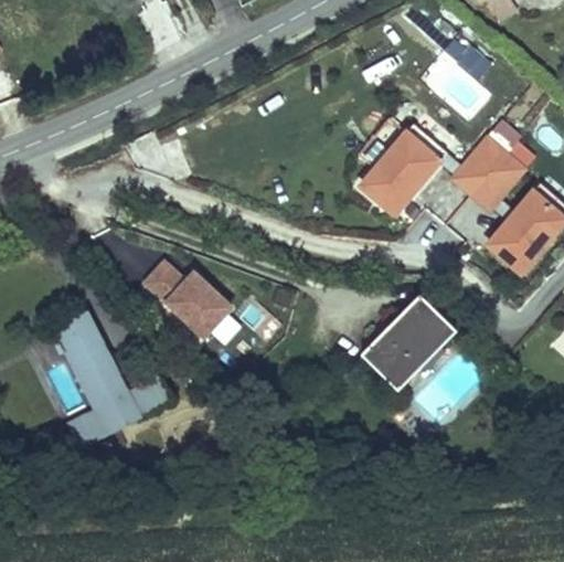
[(476,0),(477,1),(479,0),(487,0),(500,19),(514,8),(509,0),(476,0)]
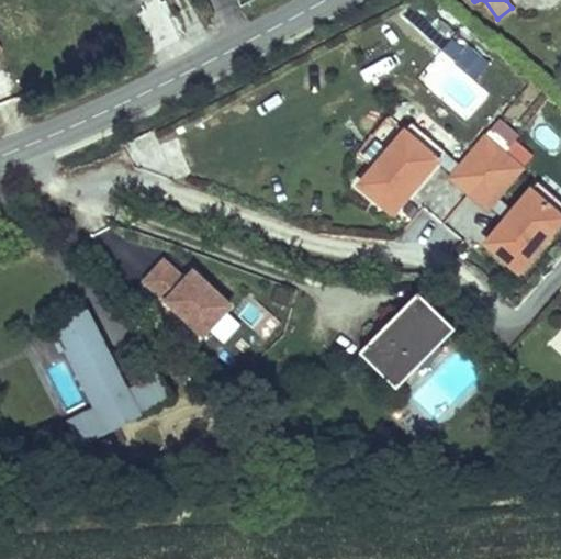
[(385,66),(408,47),(399,36),(377,55),(385,66)]
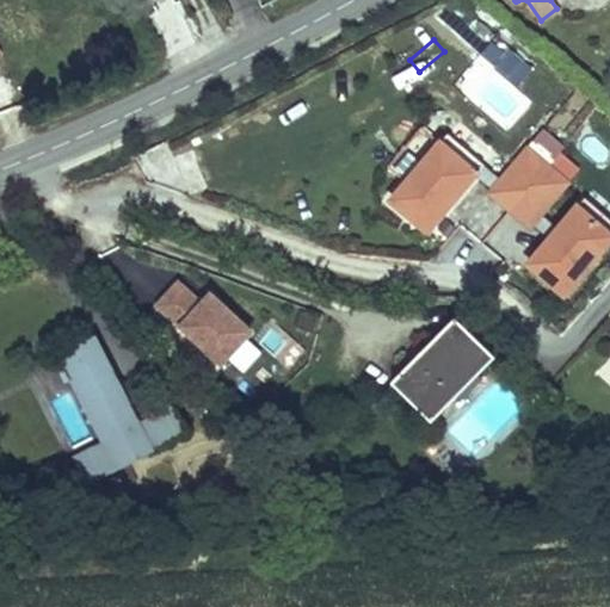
[(481,53),(494,63),(504,51),(491,41),(481,53)]
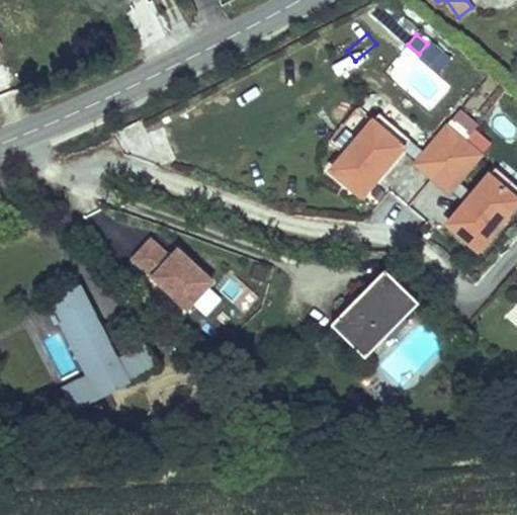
[(419,158),(416,161),(432,175),(460,142),(463,139),(478,121),(460,107),(425,150),(419,158)]
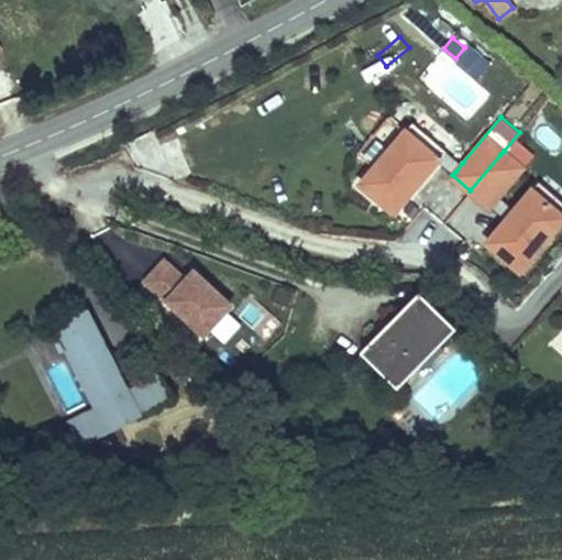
[(412,121),(405,129),(438,157),(455,172),(462,163),(412,121)]
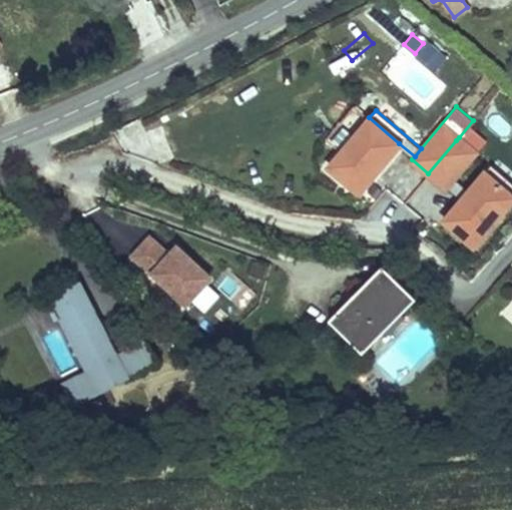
[(369,117),(328,166),(358,192),(399,143),(369,117)]
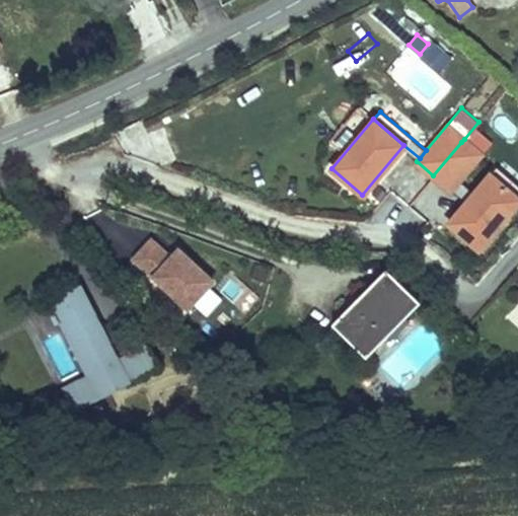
[(433,175),(450,190),(482,153),(464,139),(461,142),(433,175)]
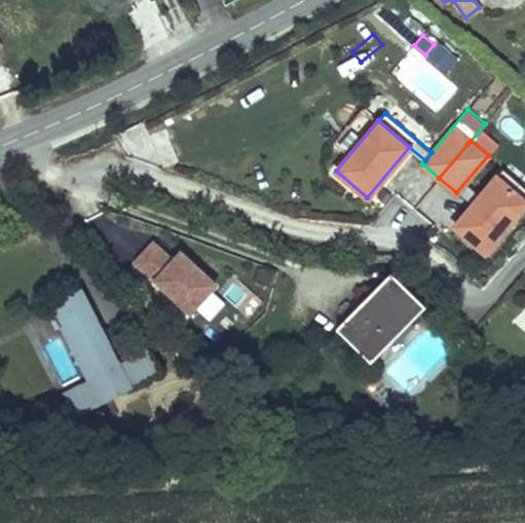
[(496,176),(524,199),(524,186),(502,167),(496,176)]
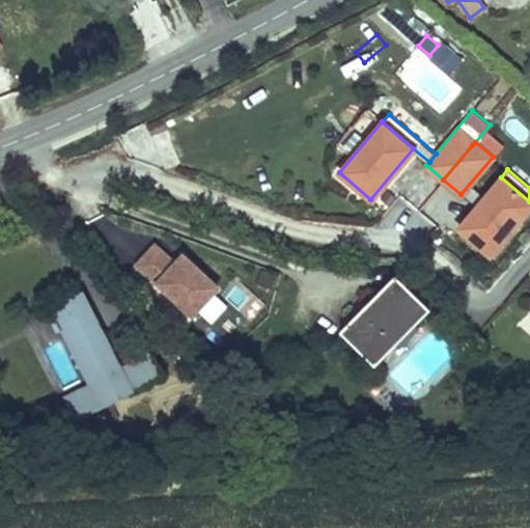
[(529,201),(501,177),(458,227),(490,254),(529,206),(529,201)]
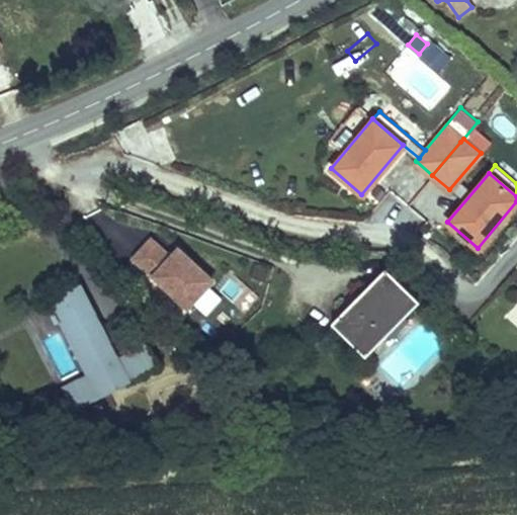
[(134,257),(187,307),(212,279),(178,248),(171,256),(151,238),(134,257)]
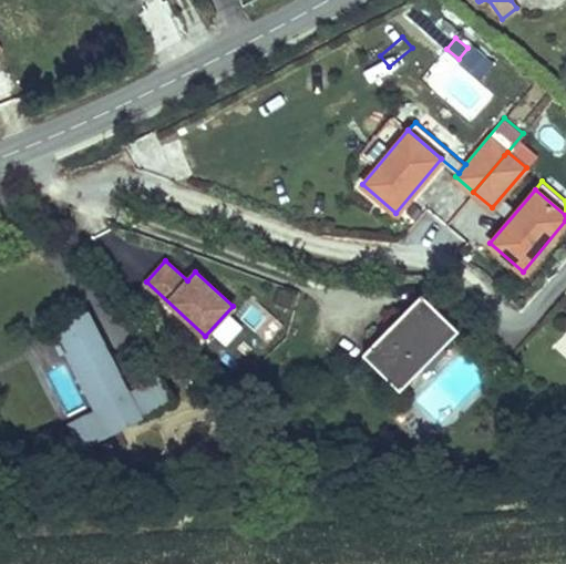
[(421,294),(363,354),(399,389),(458,329),(421,294)]
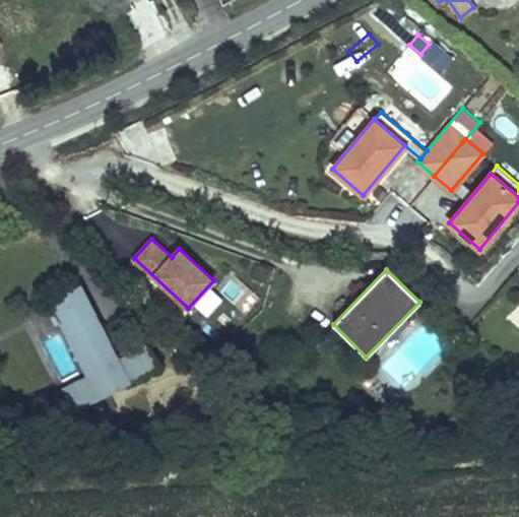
[(79,299),(85,296),(79,284),(73,287),(79,299)]
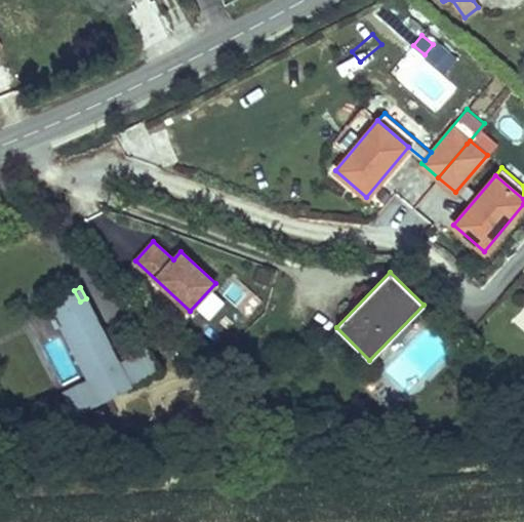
[(74,290),(53,300),(92,375),(63,391),(75,414),(161,370),(149,347),(119,362),(86,298),(80,302),(74,290)]
